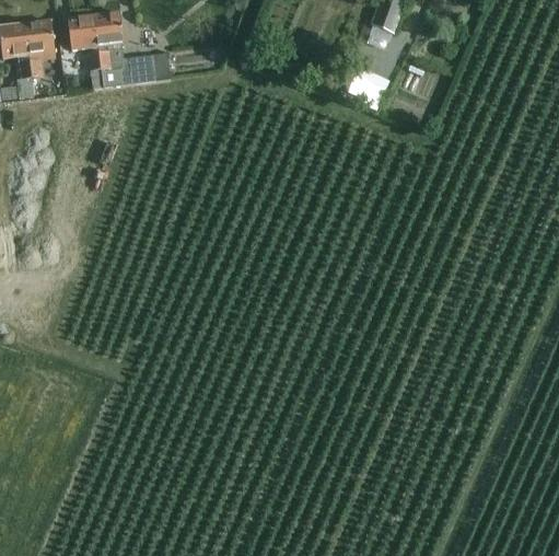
[(376,0),(369,22),(393,31),(404,0),(376,0)]
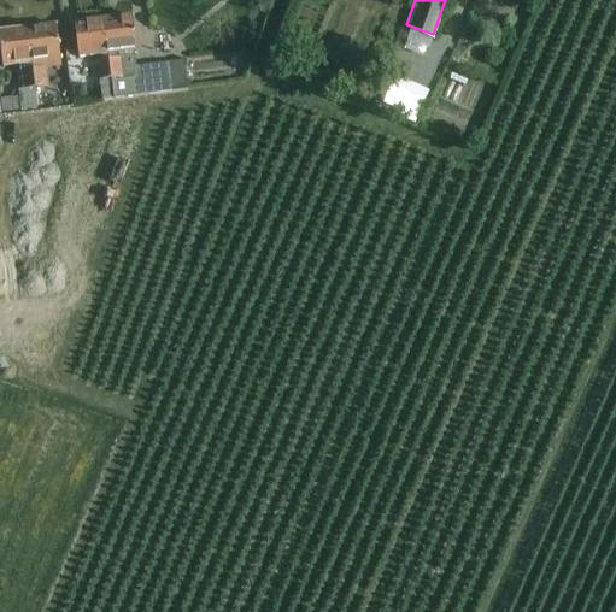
[(133,12),(104,16),(107,51),(109,51),(109,57),(111,77),(113,96),(136,93),(187,87),(185,58),(136,64),(134,47),(136,47),(133,12)]
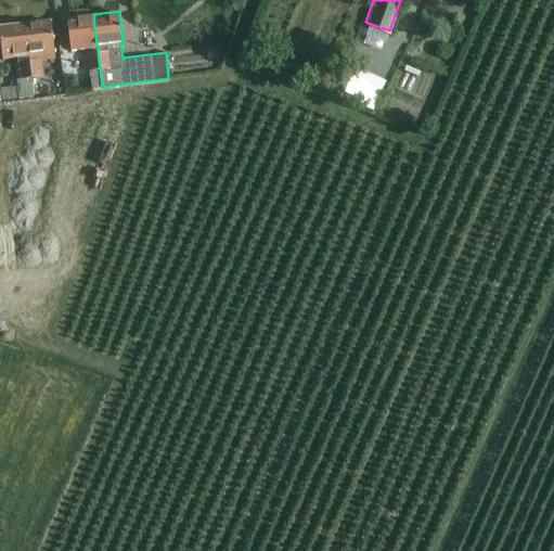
[(97,46),(93,14),(67,17),(71,49),(97,46)]
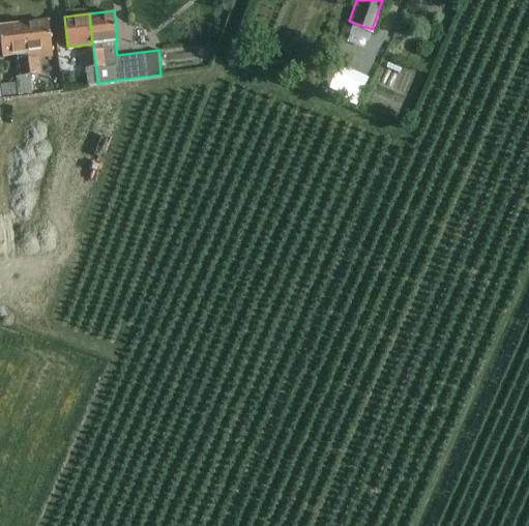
[(48,19),(24,22),(32,91),(41,90),(36,51),(52,49),(48,19)]
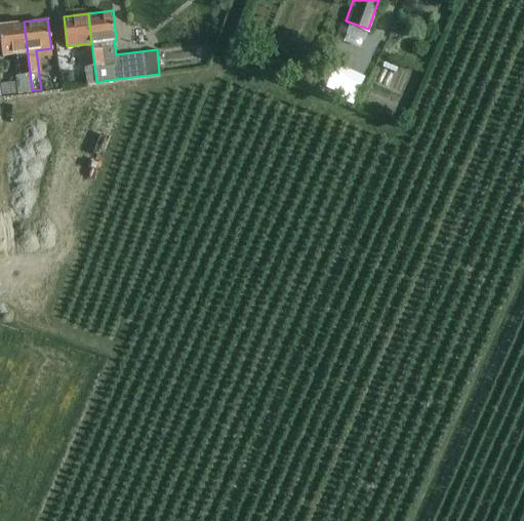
[(32,90),(24,22),(0,25),(0,36),(2,54),(16,52),(17,58),(18,58),(21,74),(15,75),(17,91),(32,90)]
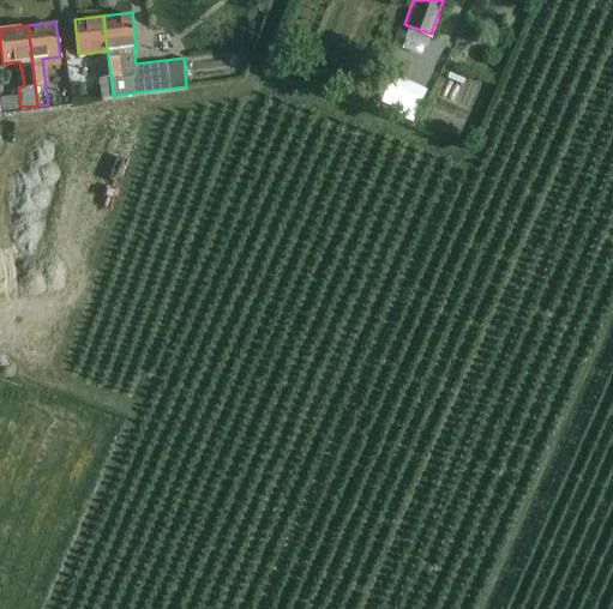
[(110,77),(108,56),(97,58),(102,98),(113,96),(110,77)]
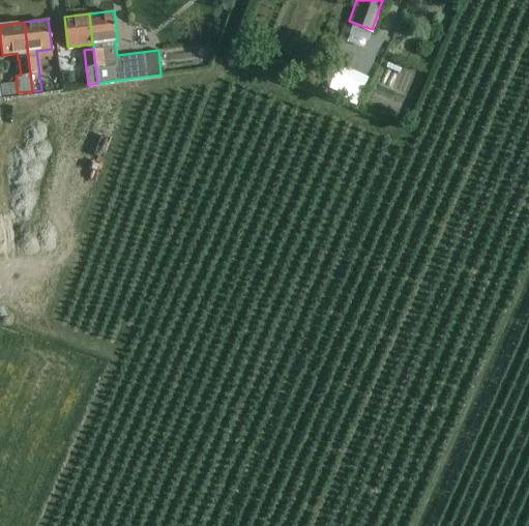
[(339,64),(331,85),(348,91),(346,96),(358,100),(370,75),(339,64)]
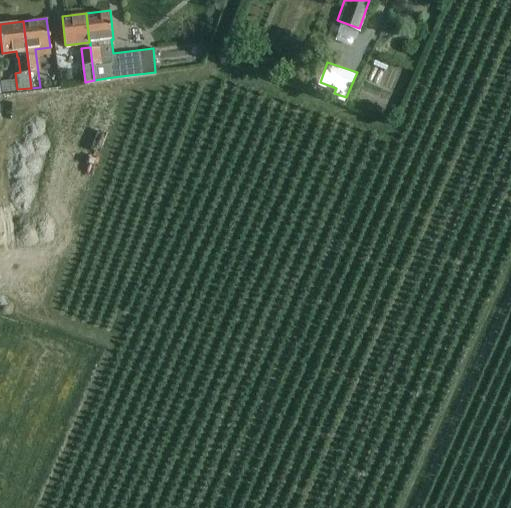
[(13,78),(0,79),(1,90),(14,89),(13,78)]
